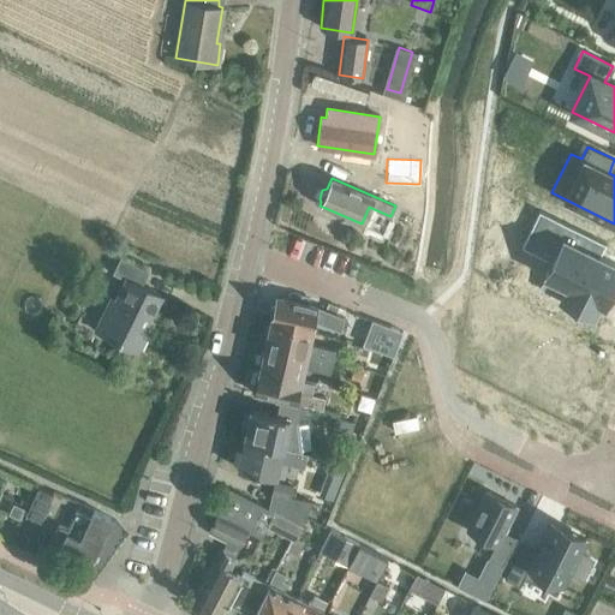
[(538,210),(520,246),(550,261),(544,274),(566,285),(559,298),(591,314),(598,300),(603,303),(614,278),(614,263),(598,256),(604,244),(538,210)]
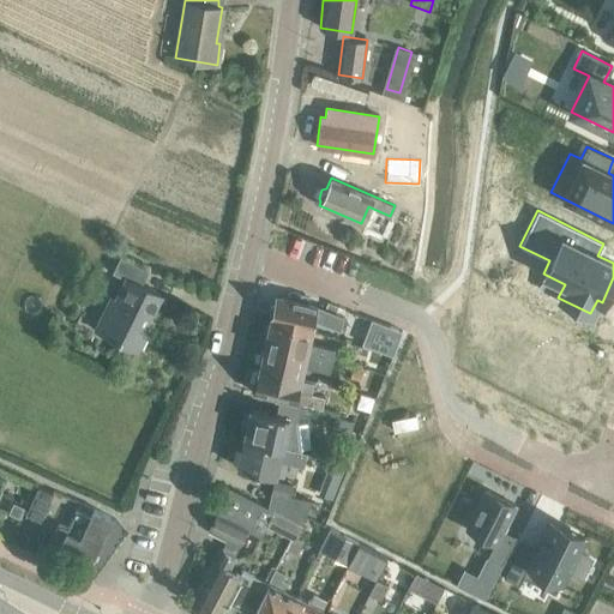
[(120,257),(112,272),(125,280),(115,299),(110,298),(95,329),(100,331),(137,350),(148,329),(144,327),(161,295),(140,286),(148,270),(120,257)]
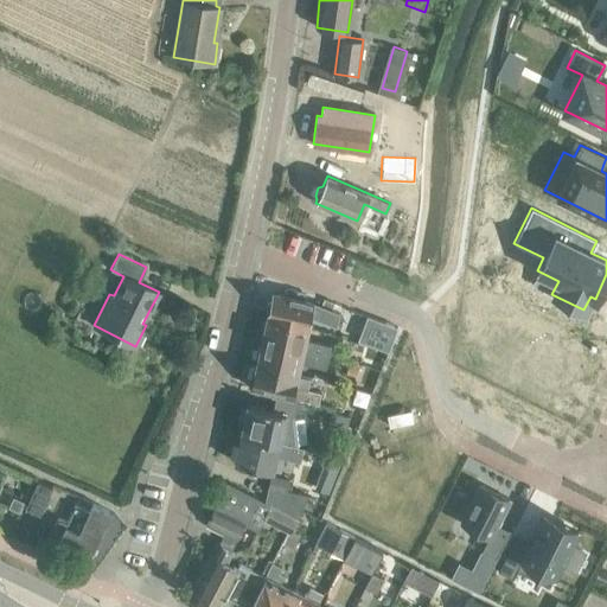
[(268,314),(267,317),(307,326),(310,314),(336,325),(338,313),(331,311),(321,306),(312,302),(273,293),(270,301),(267,304),(266,311),(268,314)]
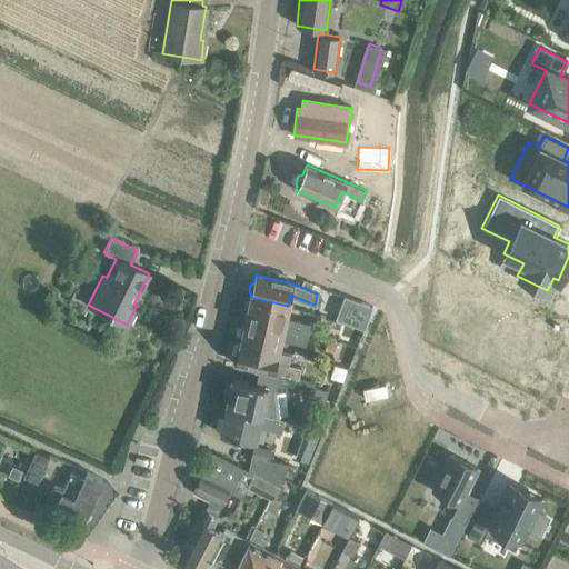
[(303,280),(301,287),(310,291),(312,285),(303,280)]
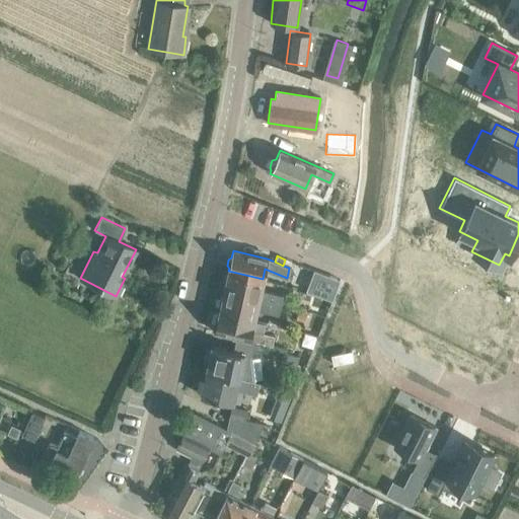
[(283,294),(261,289),(263,279),(228,271),(228,273),(225,275),(224,281),(225,284),(224,291),(281,303),(283,294)]
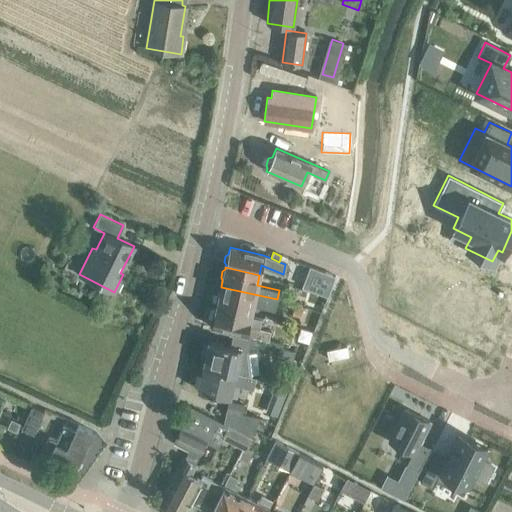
[(302,287),(327,296),(335,276),(310,267),(302,287)]
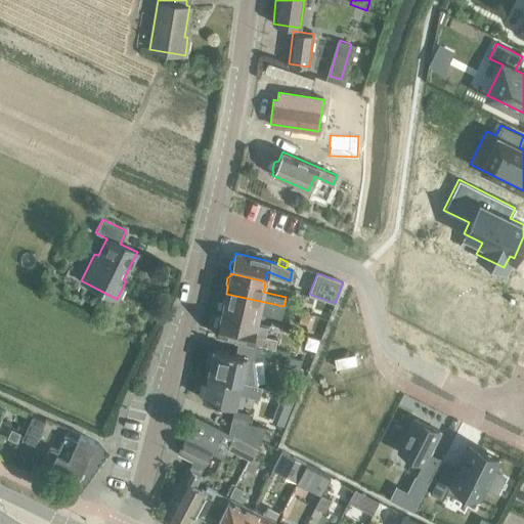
[(281,317),(284,306),(226,294),(224,301),(221,302),(220,309),(222,312),(221,314),(256,321),(258,311),(281,317)]
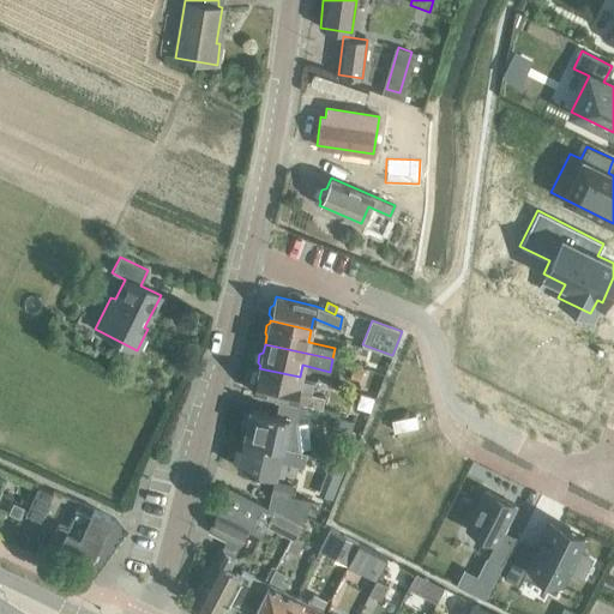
[(362,365),(354,363),(351,374),(360,377),(362,365)]
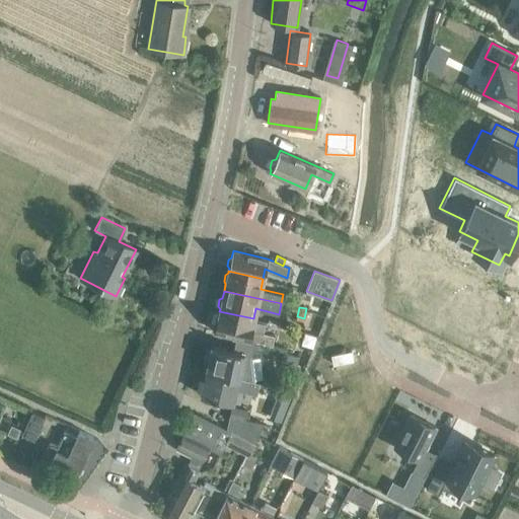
[(261,330),(263,320),(253,318),(219,311),(219,314),(216,313),(214,323),(216,323),(215,331),(272,345),(274,334),(261,330)]
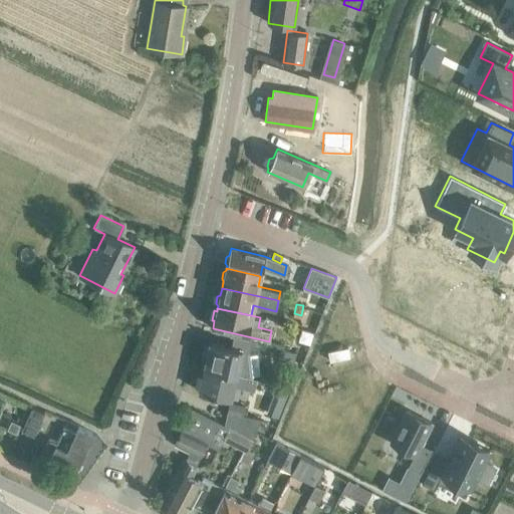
[(204,366),(236,374),(250,377),(248,352),(249,352),(253,338),(233,334),(231,347),(210,342),(204,366)]
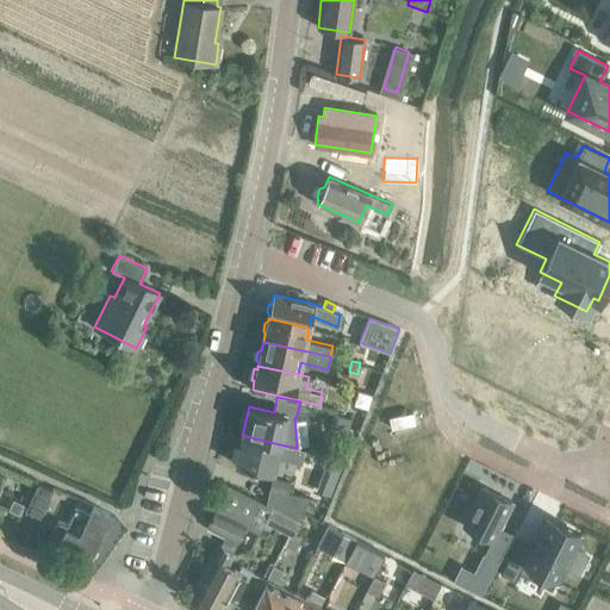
[(348,431),(352,417),(334,414),(329,424),(348,431)]
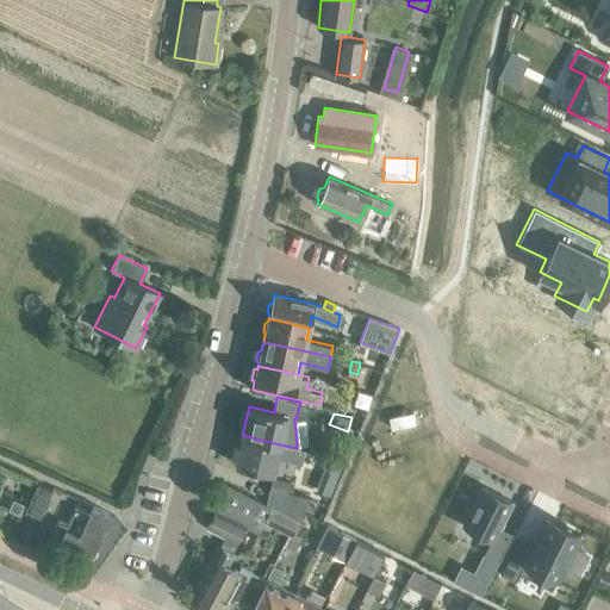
[(304,449),(297,448),(280,444),(242,435),(236,465),(253,468),(256,470),(274,473),(278,459),(302,464),(304,449)]
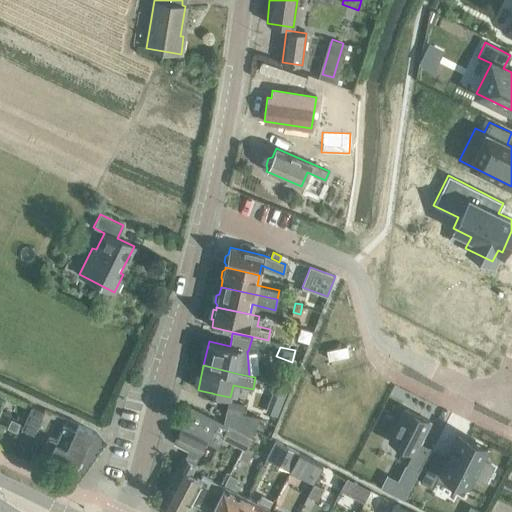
[(272,395),(284,400),(288,389),(276,385),(272,395)]
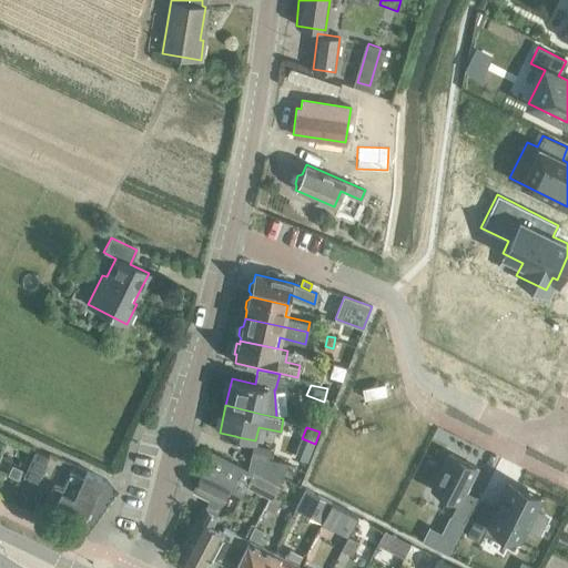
[(269,459),(271,449),(253,446),(247,469),(279,485),(286,464),(269,459)]
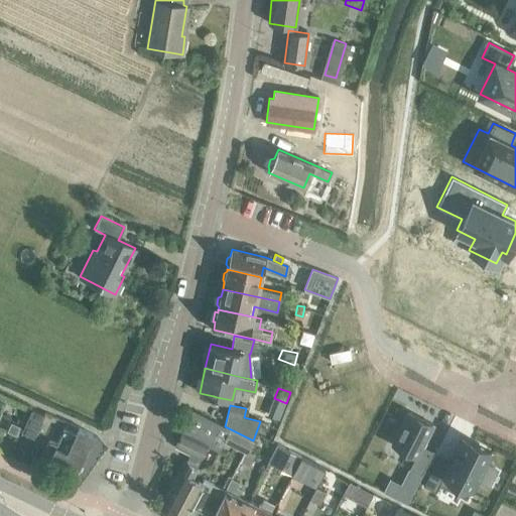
[(31,408),(21,431),(33,437),(43,414),(31,408)]
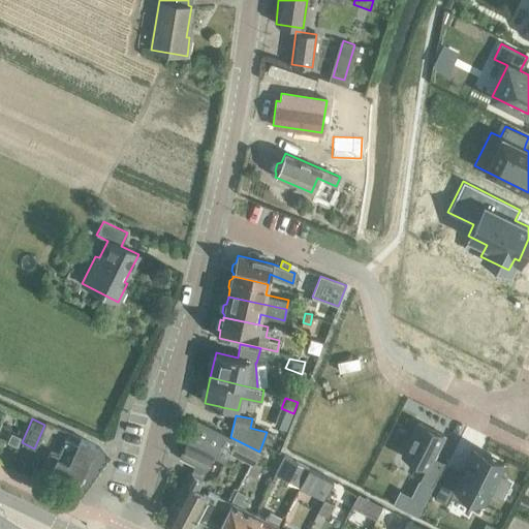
[(229,452),(235,440),(197,422),(180,457),(196,464),(192,470),(204,476),(209,465),(213,456),(224,462),(229,452)]
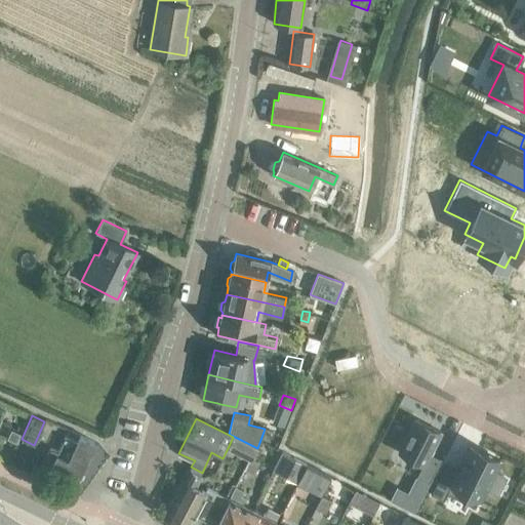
[(442,434),(418,421),(401,454),(425,467),(418,478),(431,484),(442,462),(430,456),(442,434)]
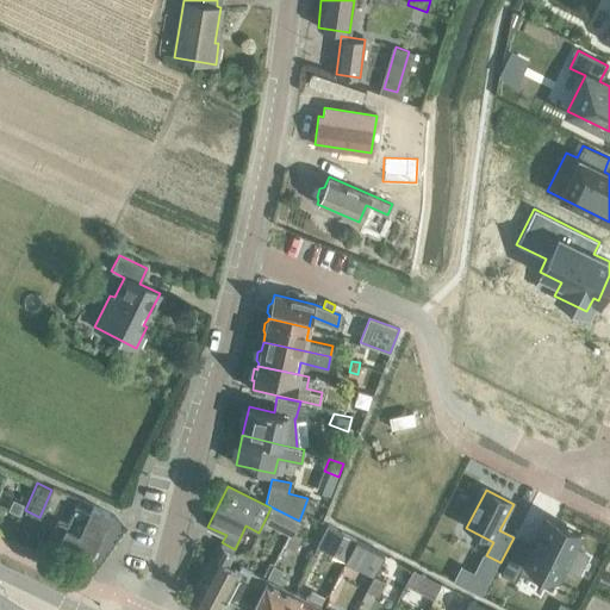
[(23,505),(13,500),(10,511),(18,515),(23,505)]
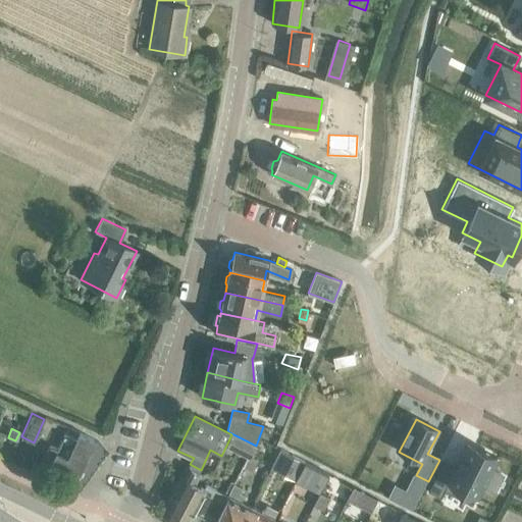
[(49,470),(74,482),(94,439),(80,433),(75,439),(63,434),(57,449),(50,446),(41,466),(49,470)]
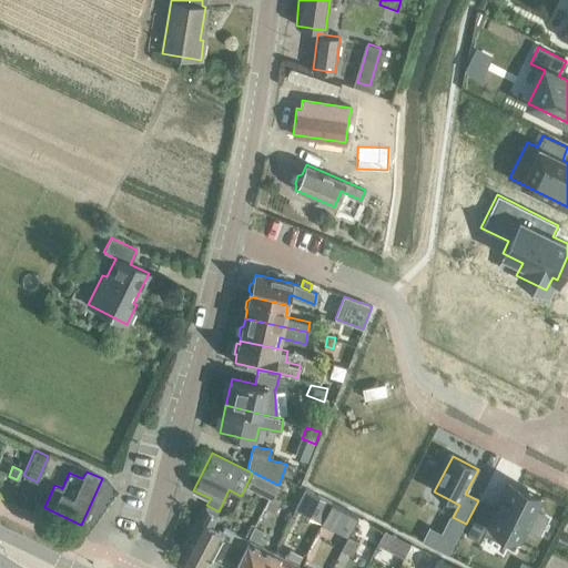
[(279,486),(252,473),(246,485),(272,497),(279,486)]
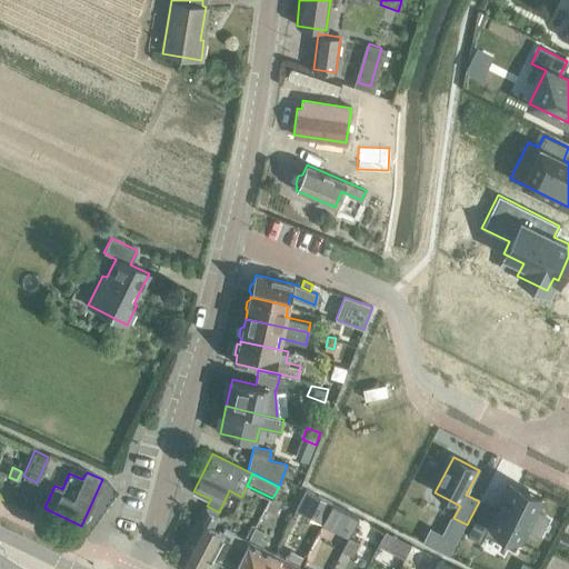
[(481,503),(466,535),(480,542),(485,535),(515,550),(540,498),(509,482),(502,496),(501,497),(502,497),(498,507),(497,506),(496,508),(497,508),(495,510),(481,503)]
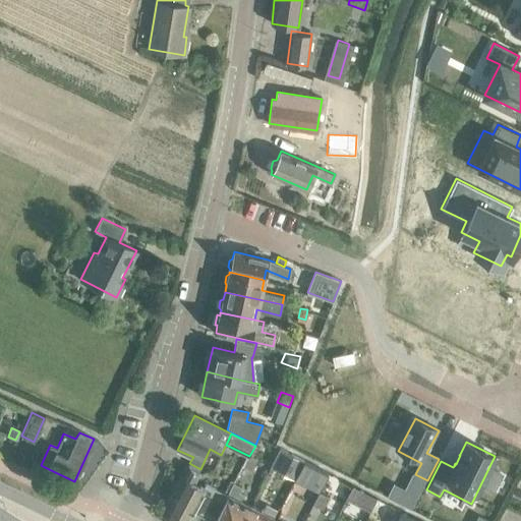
[(258,461),(249,456),(243,468),(252,472),(258,461)]
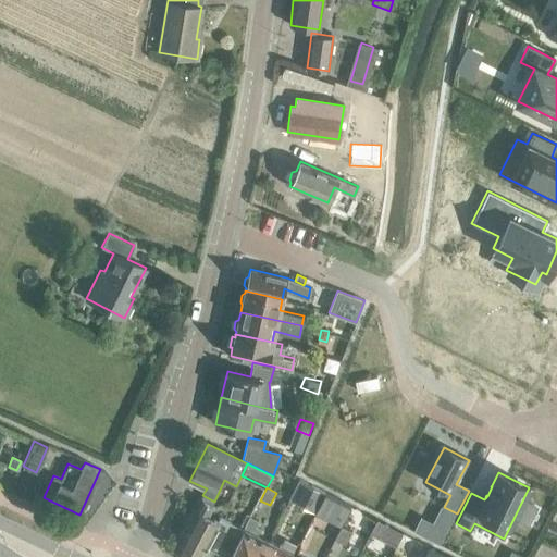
[(316,510),(324,493),(314,487),(306,506),(316,510)]
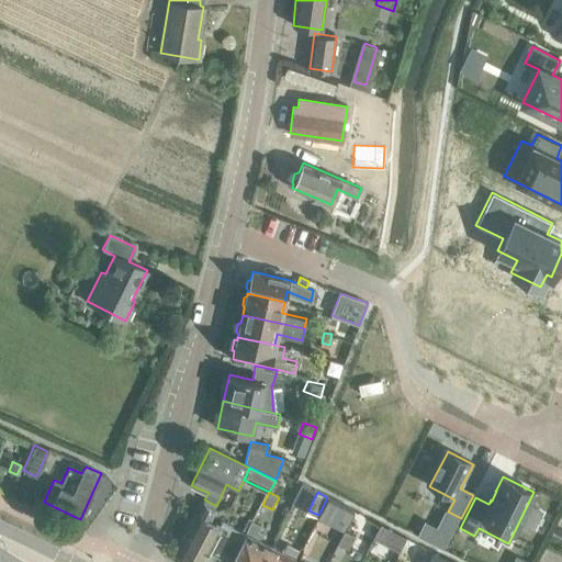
[(337,503),(327,497),(318,515),(318,516),(345,530),(349,520),(353,510),(337,503)]
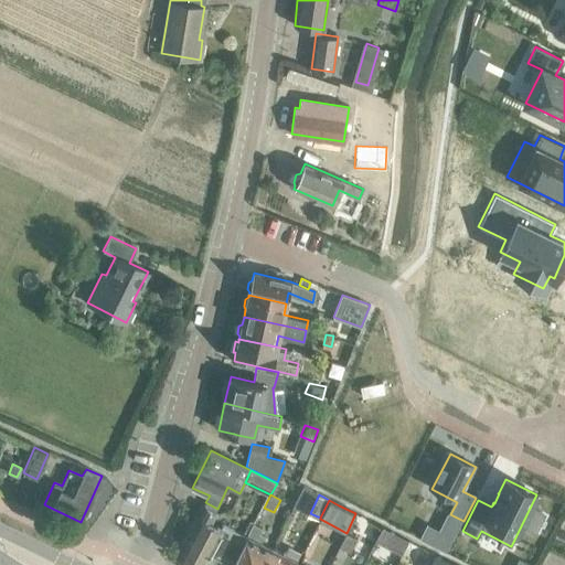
[(213,564),(217,557),(232,564),(233,564),(247,537),(244,535),(223,525),(221,530),(209,524),(215,512),(204,505),(178,555),(195,564),(213,564)]
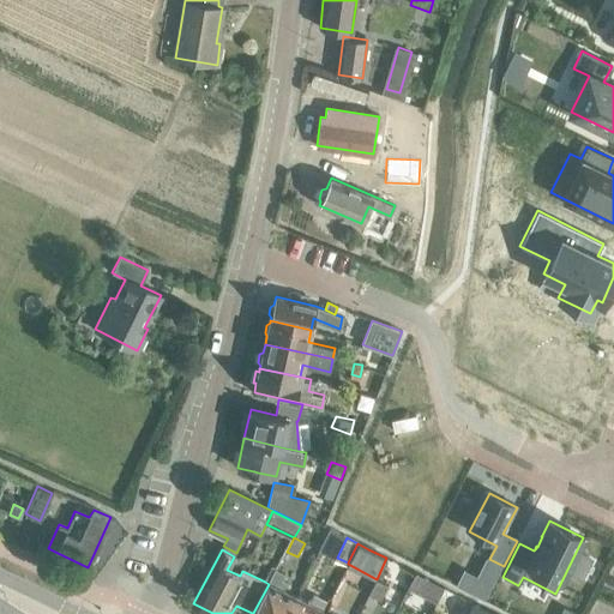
[(337,582),(345,567),(330,560),(323,575),(337,582)]
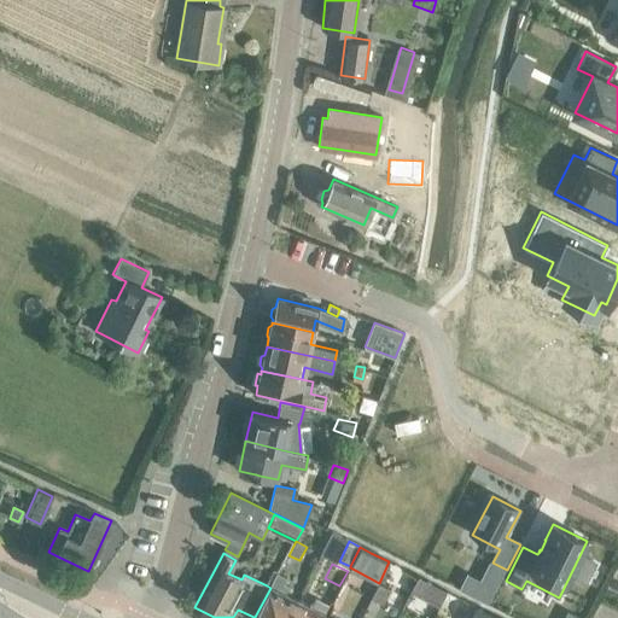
[(274,571),(267,586),(270,588),(275,578),(278,573),(278,572),(274,571)]
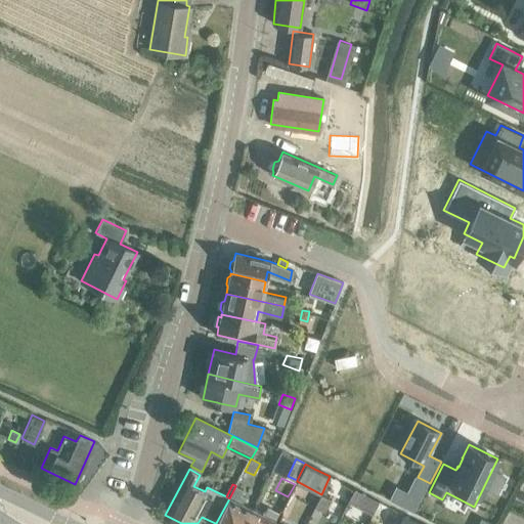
[(347,503),(372,515),(378,501),(353,489),(347,503)]
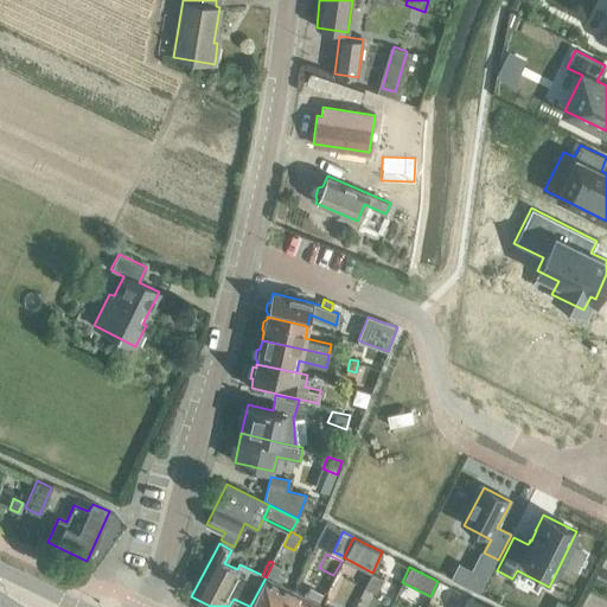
[(266,577),(250,606),(283,606),(292,590),(279,583),(283,575),(270,568),(266,577)]
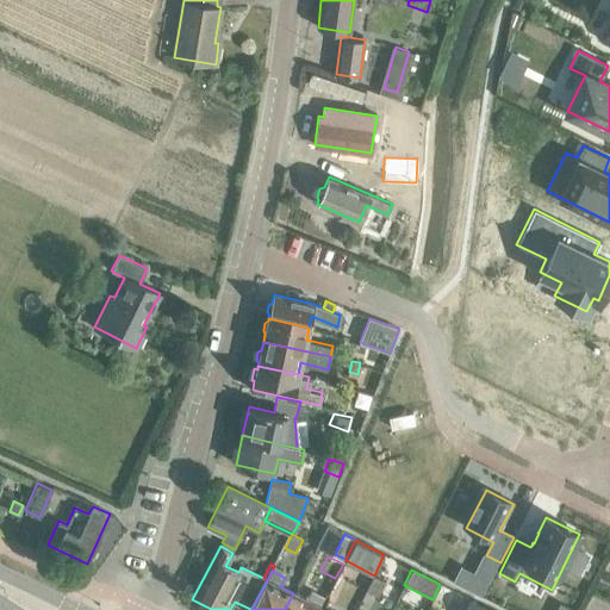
[(378,597),(385,583),(375,578),(368,591),(378,597)]
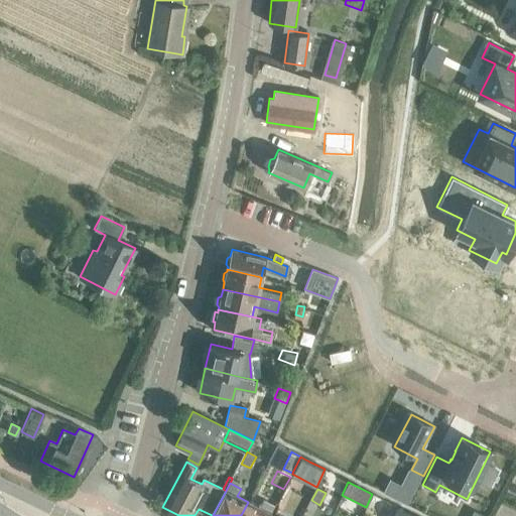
[(260,508),(248,502),(241,515),(269,515),(275,507),(264,501),(260,508)]
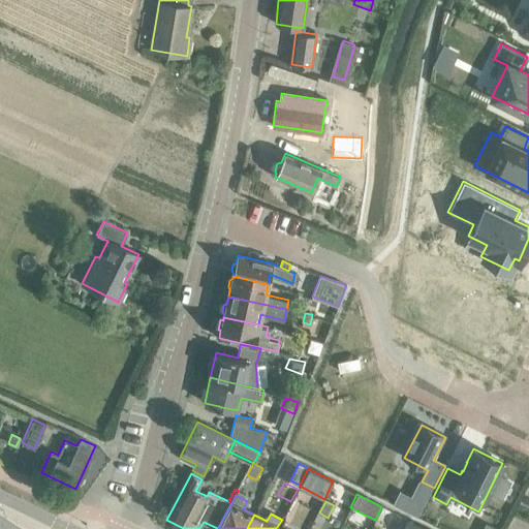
[(404,528),(426,528),(418,525),(406,519),(402,528),(404,528)]
